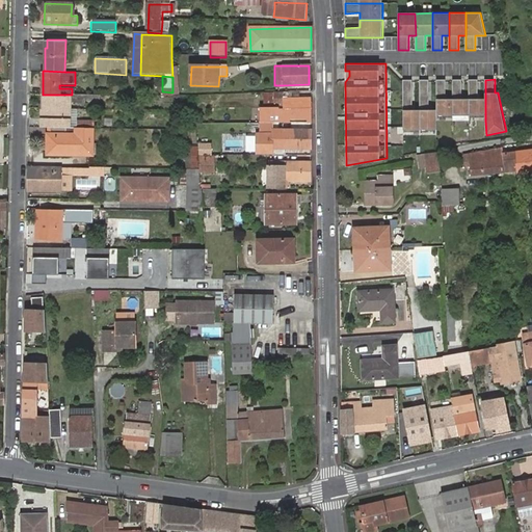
[(413,80),(403,80),(403,135),(420,134),(420,109),(413,110),(413,80)]
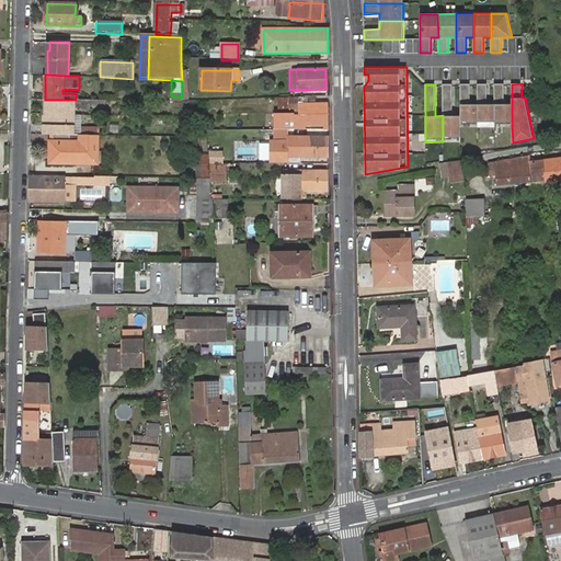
[(453,84),(443,84),(443,115),(443,141),(461,141),(461,127),(461,115),(453,115),(453,84)]
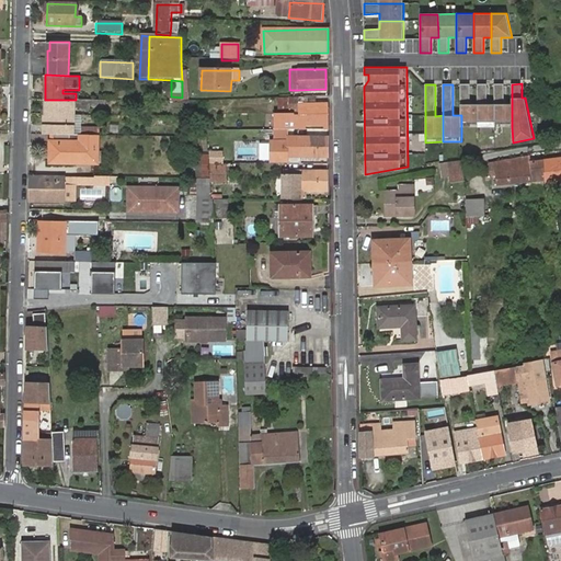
[(470,84),(461,84),(461,115),(461,127),(478,127),(478,104),(471,104),(470,84)]
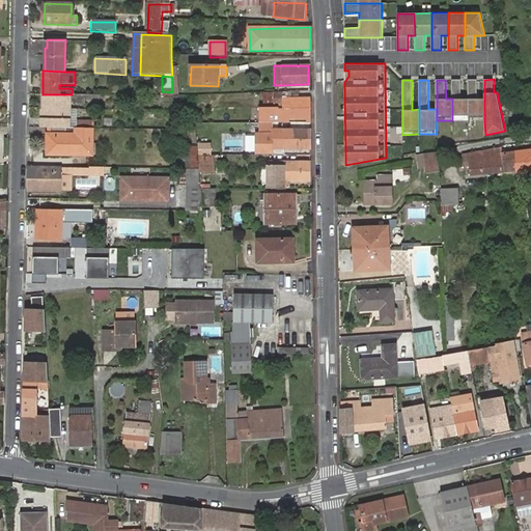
[(462,80),(452,80),(452,99),(452,120),(469,120),(469,99),(462,99),(462,80)]
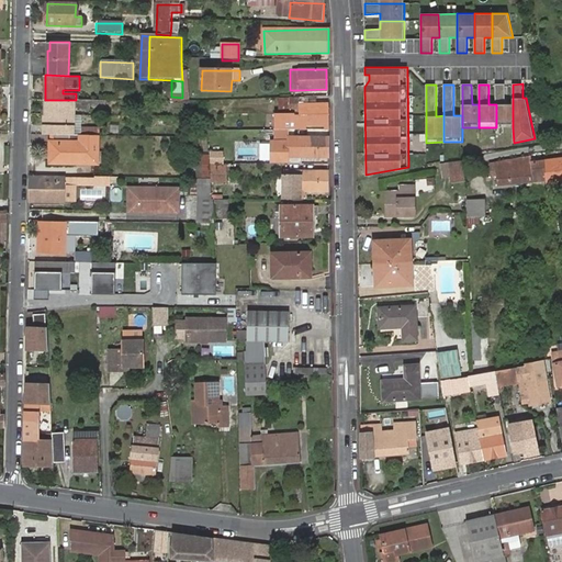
[(505,85),(495,85),(496,104),(496,127),(513,127),(513,104),(505,104),(505,85)]
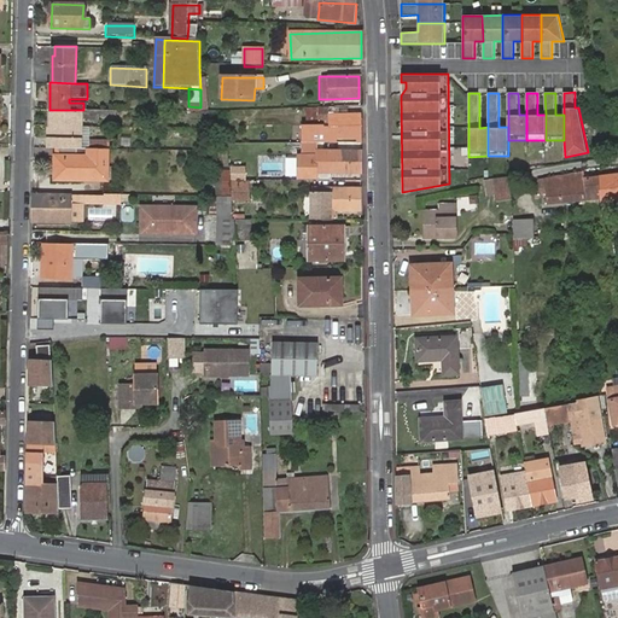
[(318,114),(318,108),(305,108),(305,126),(318,126),(318,143),(331,143),(331,138),(337,138),(337,143),(356,143),(356,138),(360,138),(359,114),(345,114),(328,114),(318,114)]
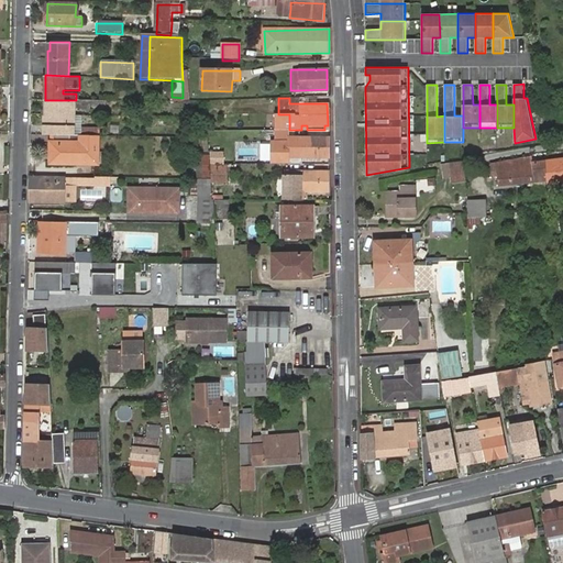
[(44,114),(45,114),(73,116),(74,109),(74,100),(45,100),(44,114)]
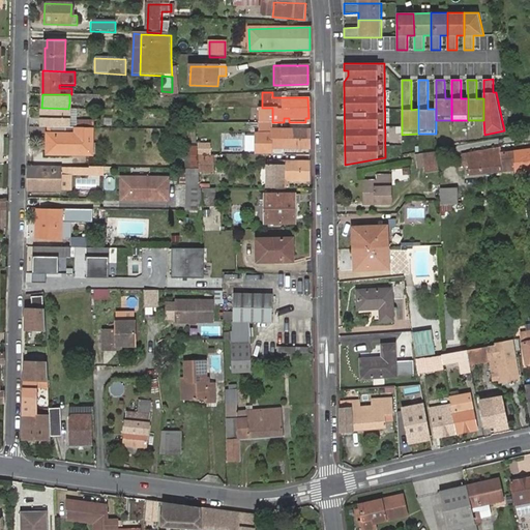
[(75,102),(94,102),(94,94),(71,94),(71,98),(75,98),(75,102)]
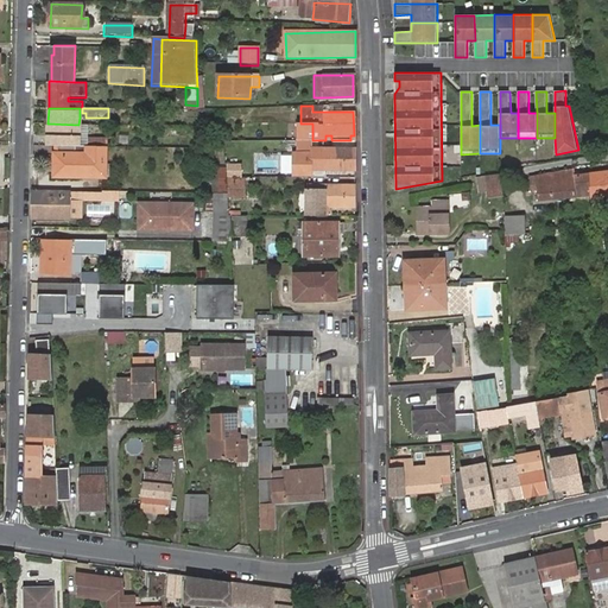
[(49,124),(48,145),(56,145),(93,146),(93,139),(87,139),(87,132),(80,132),(80,125),(78,125),(49,124)]
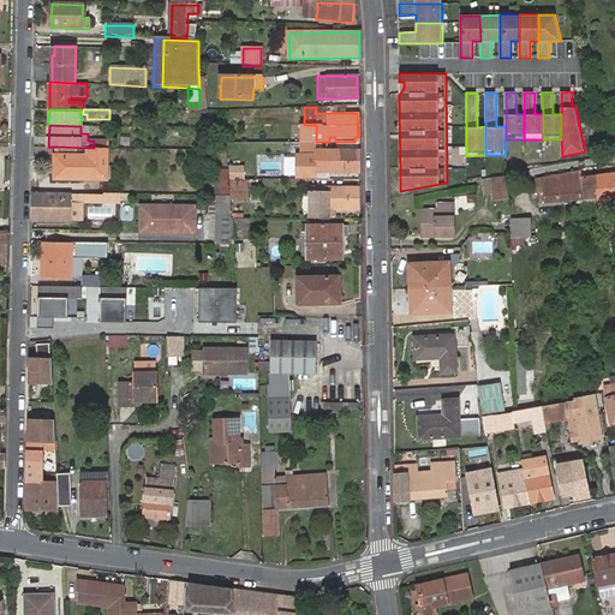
[(315,150),(315,142),(299,143),(299,155),(296,155),(296,179),(329,179),(329,172),(359,172),(358,149),(315,150)]
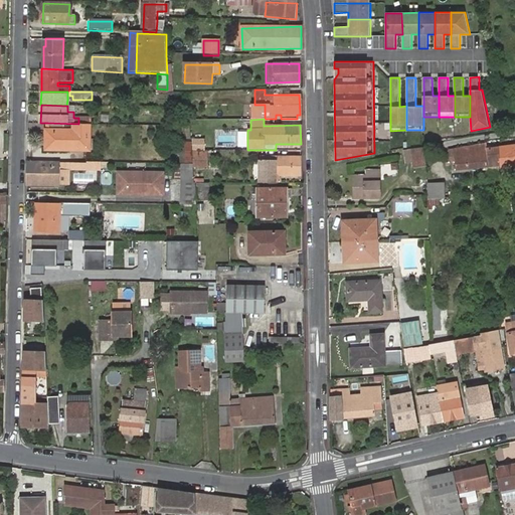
[(78,124),(47,123),(47,132),(45,132),(45,143),(60,143),(60,148),(88,149),(88,124),(78,124)]
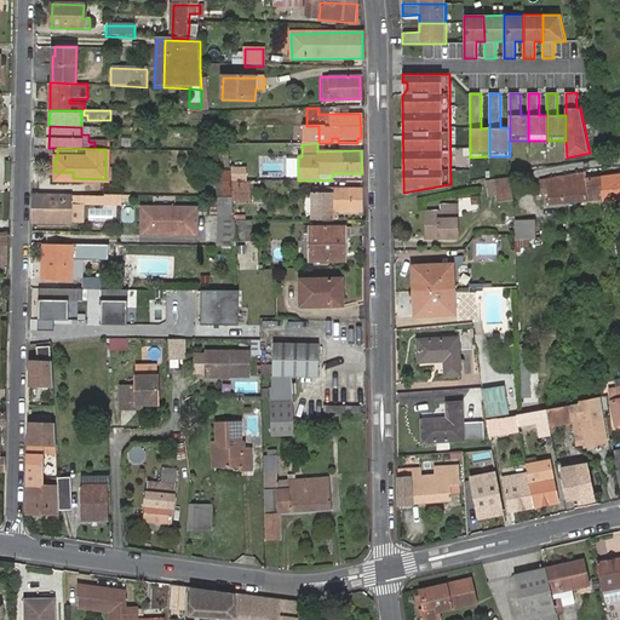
[(216,179),(216,195),(218,195),(231,195),(230,183),(230,173),(229,172),(222,172),(222,179),(216,179)]
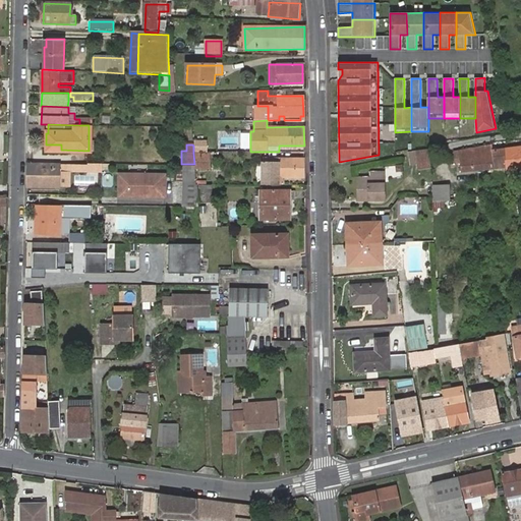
[(206,154),(206,146),(193,146),(193,154),(206,154)]
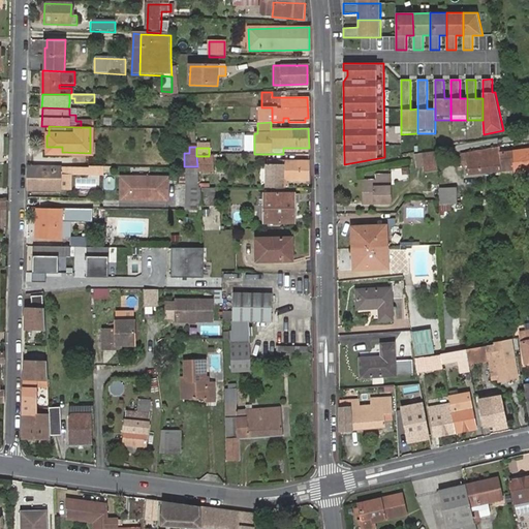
[(427,170),(439,169),(437,150),(416,152),(418,165),(426,164),(427,170)]
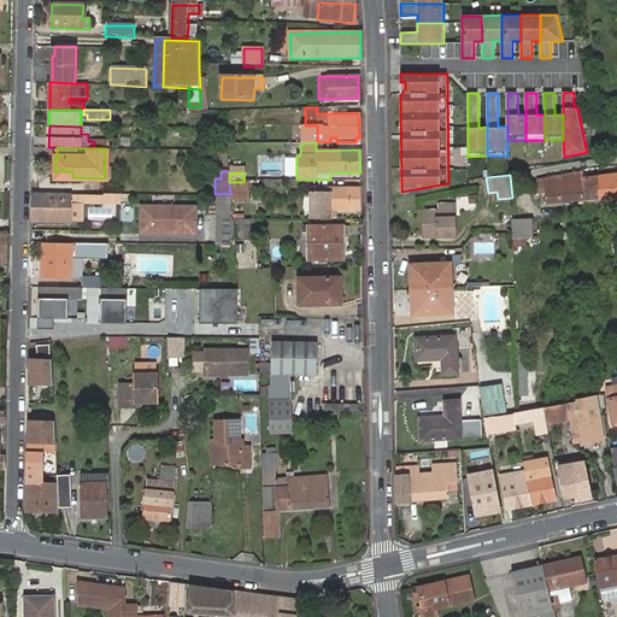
[(582,175),(569,176),(571,201),(599,199),(598,191),(603,191),(600,177),(582,178),(582,175)]
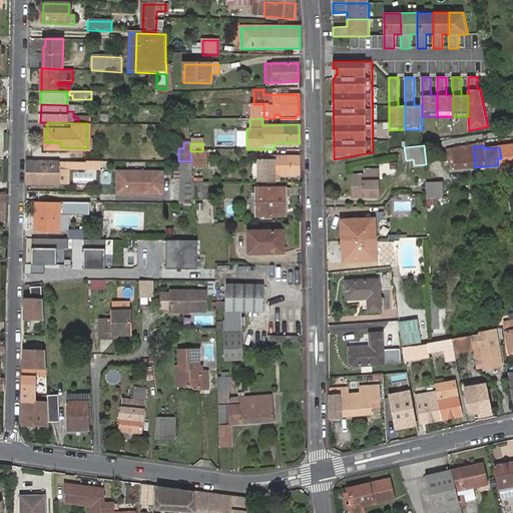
[(475,167),(473,146),(449,149),(449,153),(453,153),(454,160),(455,169),(475,167)]
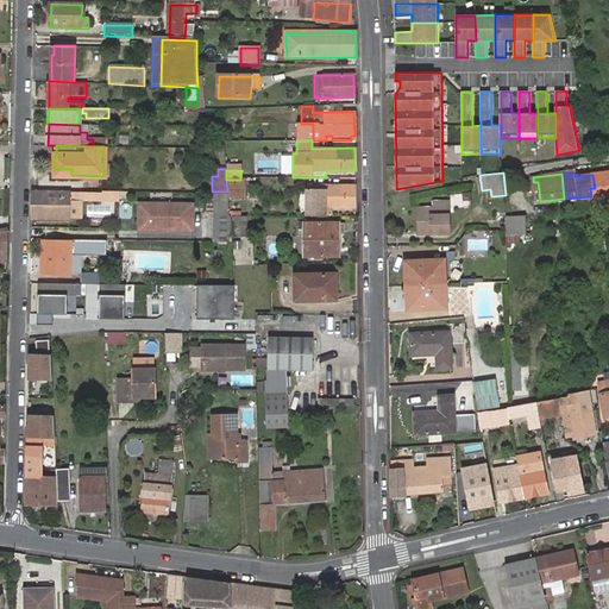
[(226,180),(227,192),(228,201),(246,200),(246,180),(242,180),(226,180)]
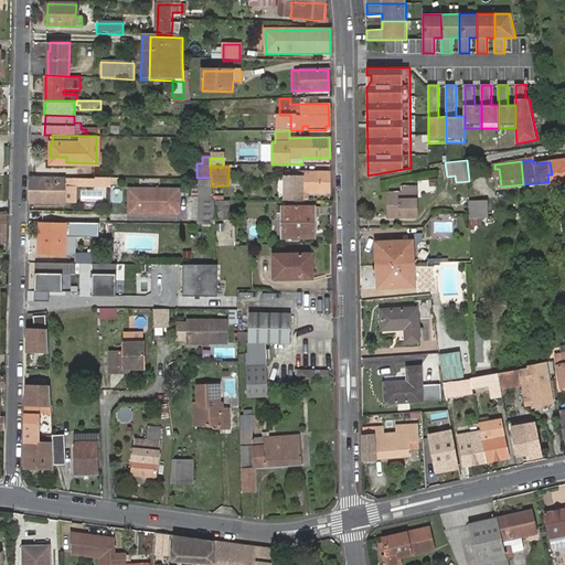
[(285,177),(285,201),(291,201),(306,201),(306,191),(330,192),(330,172),(304,172),(304,177),(285,177)]
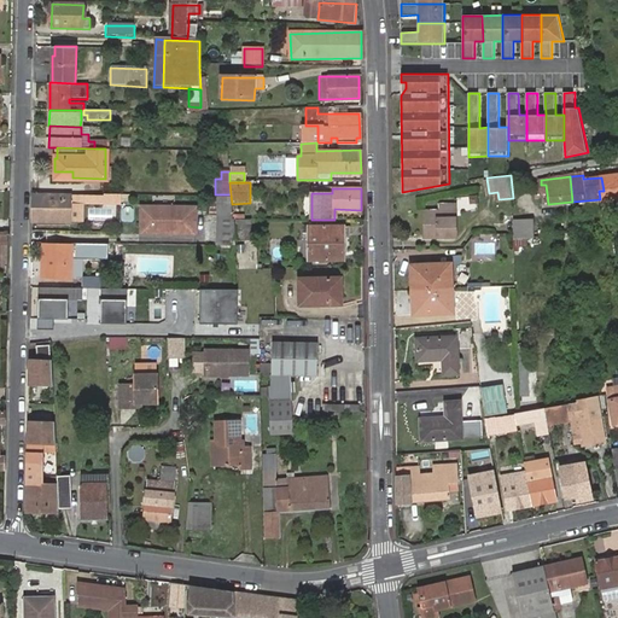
[(105,203),(105,194),(94,194),(79,194),(33,194),(33,221),(70,222),(71,222),(71,205),(105,205),(105,203)]
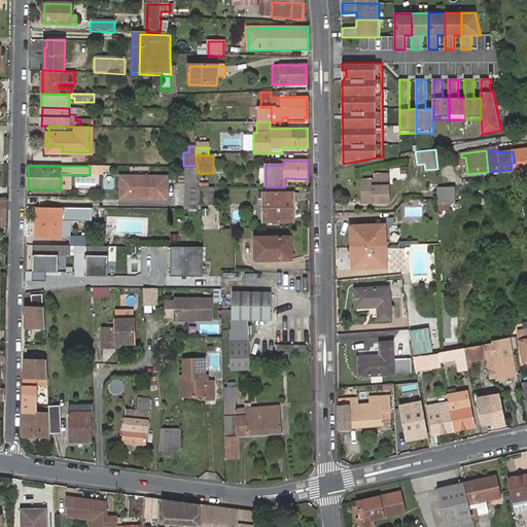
[(197,166),(185,166),(184,210),(201,210),(201,204),(201,198),(200,186),(199,186),(198,174),(197,166)]
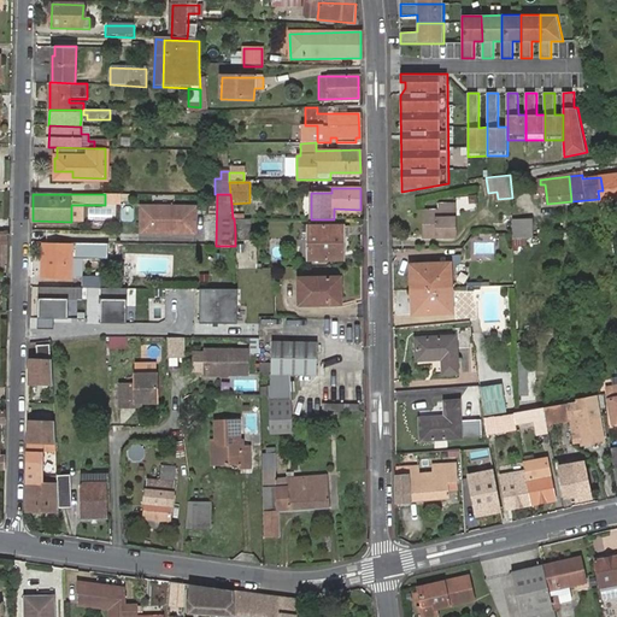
[(150,230),(151,234),(194,235),(195,209),(140,207),(140,230),(150,230)]
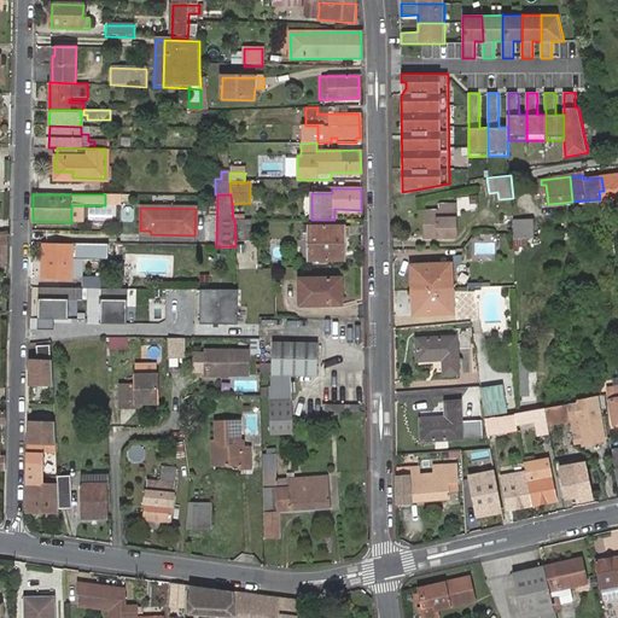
[(455,210),(441,210),(424,211),(424,237),(456,235),(455,210)]
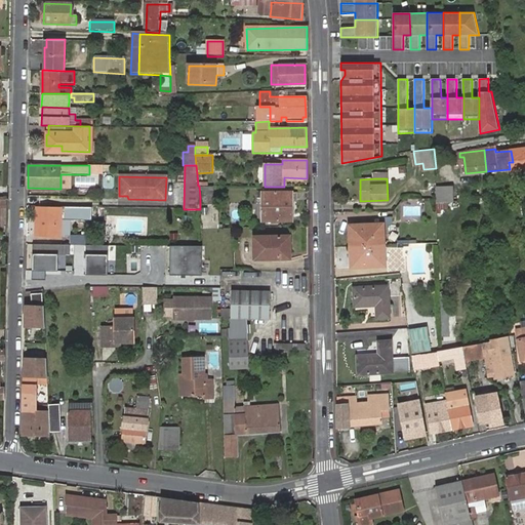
[(213,186),(199,186),(200,197),(213,197),(213,186)]
